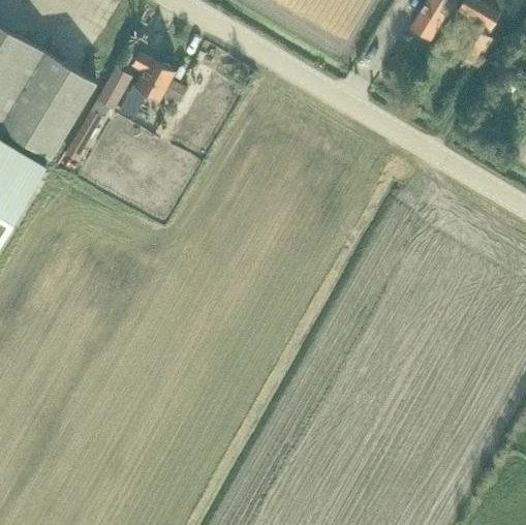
[(450,18),(460,0),(426,0),(409,29),(427,40),(442,13),(450,18)]
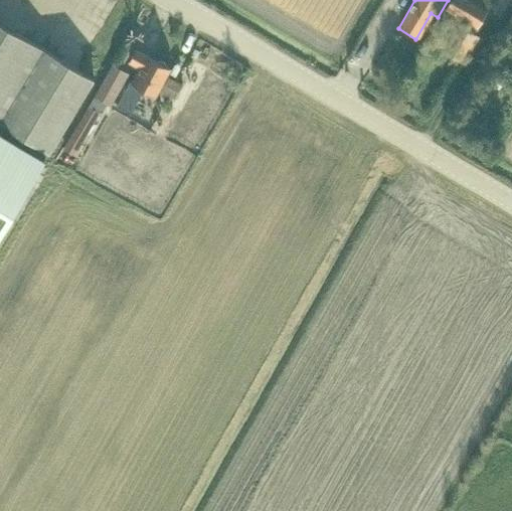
[(494,0),(450,0),(444,12),(456,19),(450,30),(454,33),(441,54),(459,65),(467,52),(470,54),(478,40),(473,37),(494,0)]
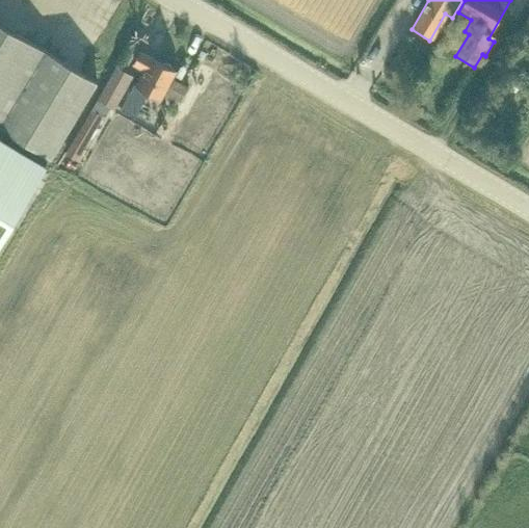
[(528,16),(516,40),(528,47),(528,16)]
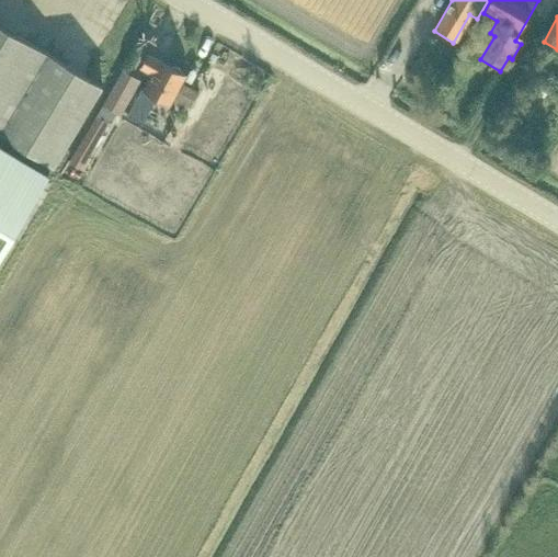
[(0,139),(52,170),(100,91),(0,31),(0,248),(44,175),(0,148),(0,139)]
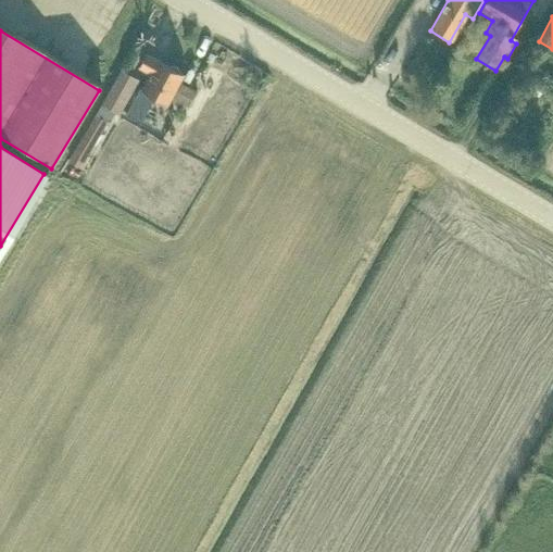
[(139,127),(152,103),(167,109),(183,79),(177,75),(176,73),(173,71),(170,71),(146,58),(137,72),(146,78),(139,92),(138,91),(123,118),(139,127)]
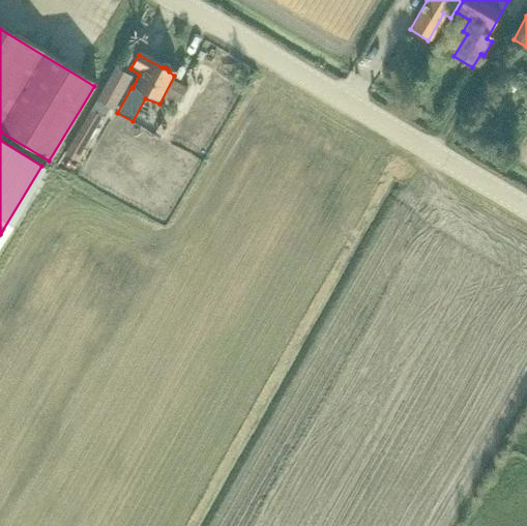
[(112,114),(132,80),(114,69),(94,105),(63,157),(75,165),(101,120),(100,120),(106,111),(112,114)]
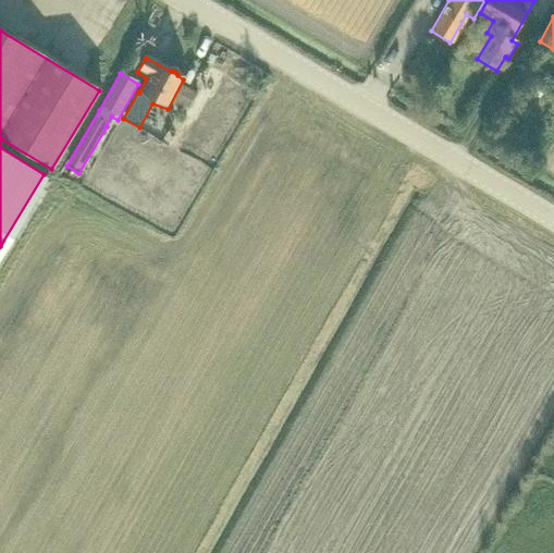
[(180,126),(184,119),(175,114),(171,122),(180,126)]
